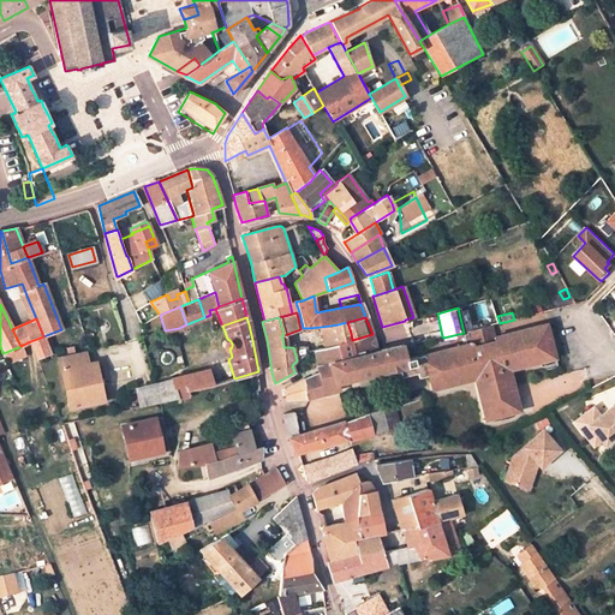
[(340,336),(351,333),(347,322),(338,324),(340,336)]
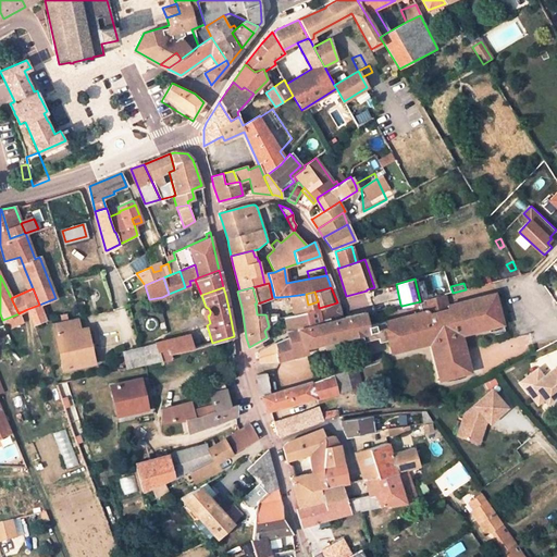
[(294,314),(310,310),(308,305),(306,294),(291,296),(294,314)]
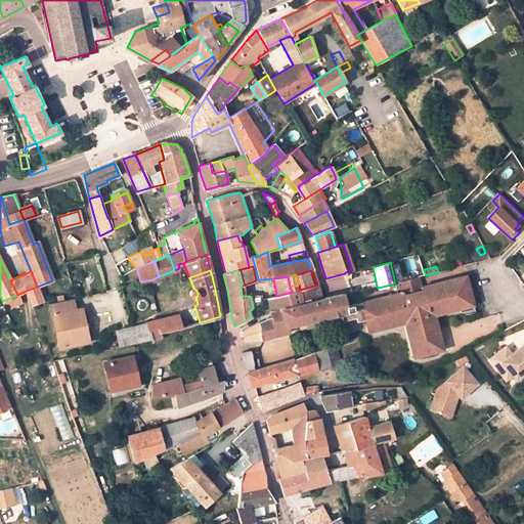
[(464,290),(468,289),(465,276),(421,289),(418,277),(395,284),(397,293),(347,306),(346,315),(347,320),(354,318),(355,322),(364,319),(367,333),(400,323),(399,319),(404,318),(405,322),(409,339),(415,338),(416,343),(411,344),(411,346),(415,357),(443,349),(439,337),(435,338),(434,333),(438,332),(434,315),(433,312),(437,311),(438,314),(457,309),(468,306),(464,290)]
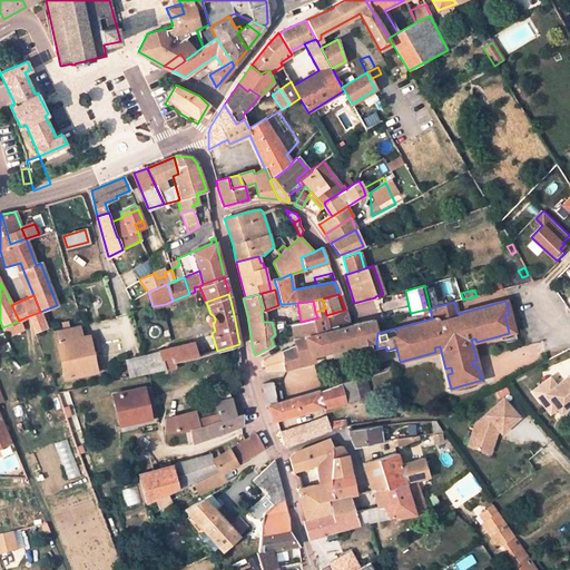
[(283,346),(284,349),(282,351),(284,367),(305,362),(305,359),(351,347),(355,346),(359,356),(364,355),(363,353),(362,347),(376,343),(377,333),(373,321),(356,325),(351,326),(350,322),(345,310),(326,315),(325,308),(315,312),(317,317),(301,322),(288,325),(293,341),(293,342),(290,344),(286,345),(283,346)]
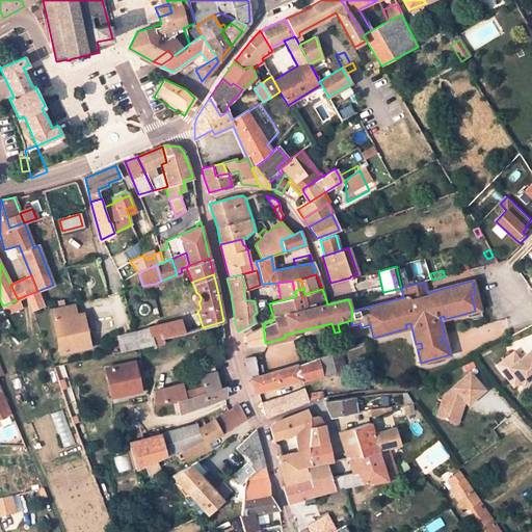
[(37,291),(26,295),(31,310),(44,304),(37,291)]
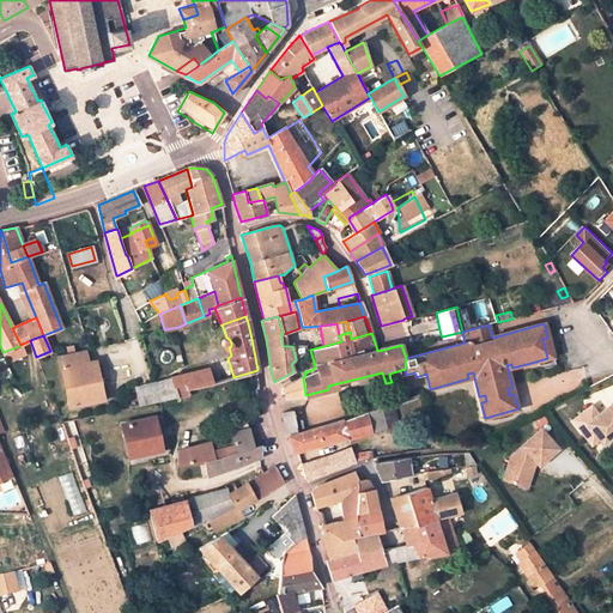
[(229,339),(226,338),(224,339),(223,340),(222,341),(220,344),(222,346),(224,350),(229,347),(230,347),(231,345),(231,343),(230,340),(229,339)]
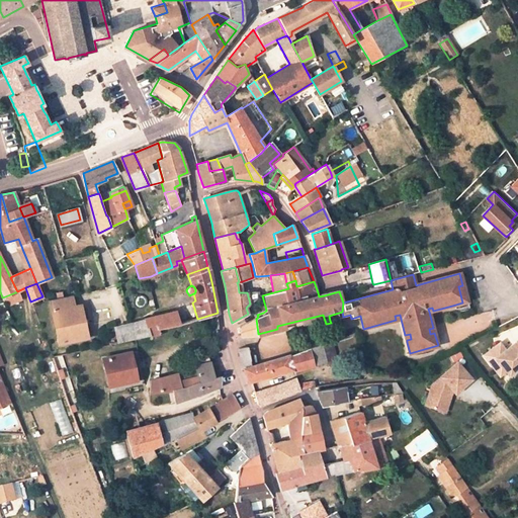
[(462,303),(467,301),(462,285),(458,286),(462,303)]
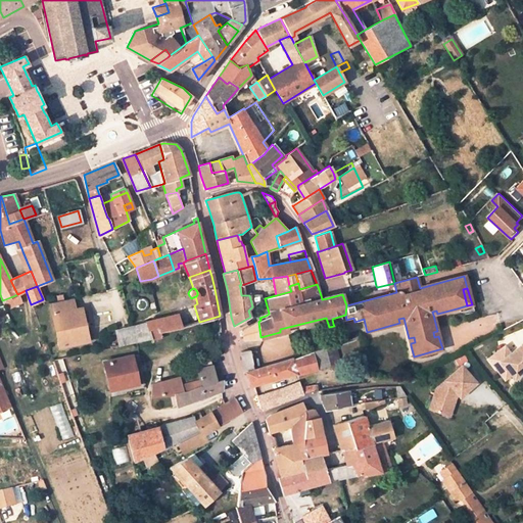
[(9,308),(19,303),(15,295),(5,299),(9,308)]
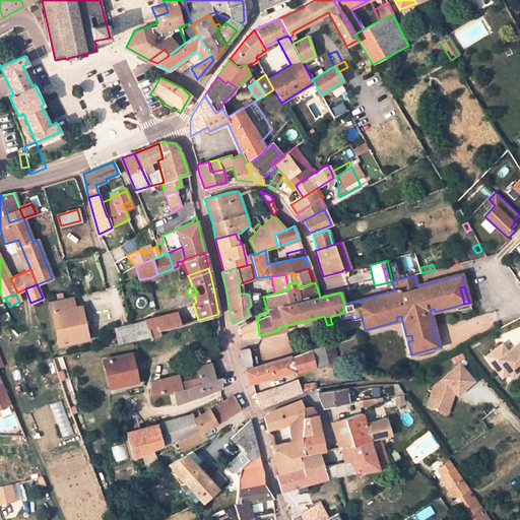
[(74,307),(71,297),(50,301),(59,344),(87,338),(80,306),(74,307)]
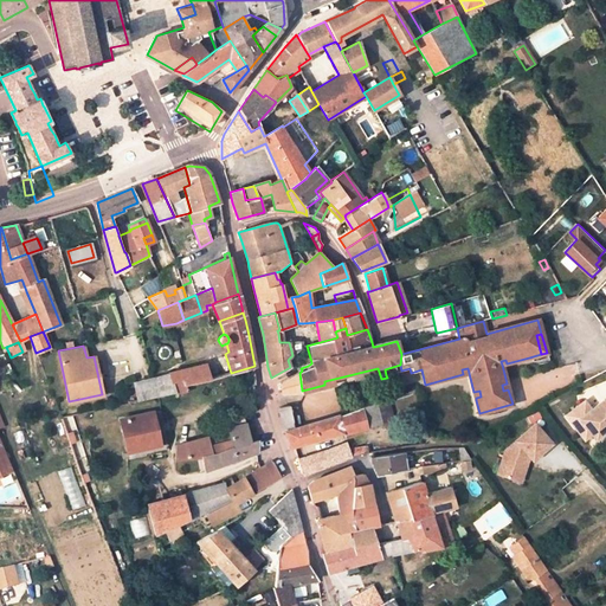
[(529,358),(533,369),(549,363),(547,353),(541,354),(529,358)]
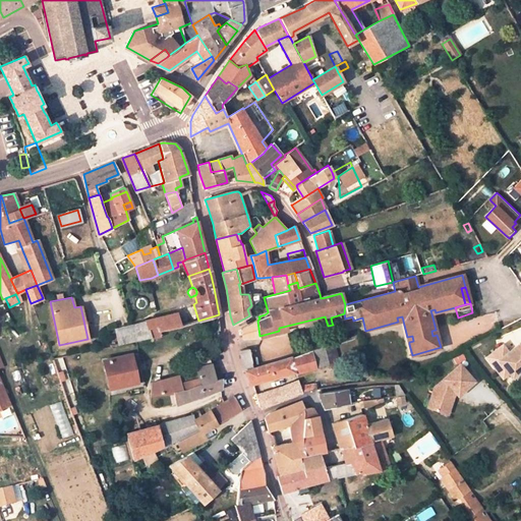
[(160,331),(161,333),(181,327),(177,312),(146,321),(148,329),(156,327),(157,332),(160,331)]
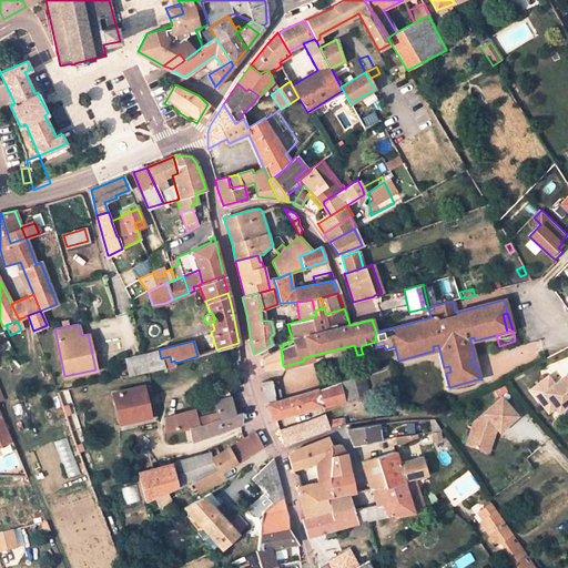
[(361,346),(362,352),(376,347),(375,342),(361,346)]
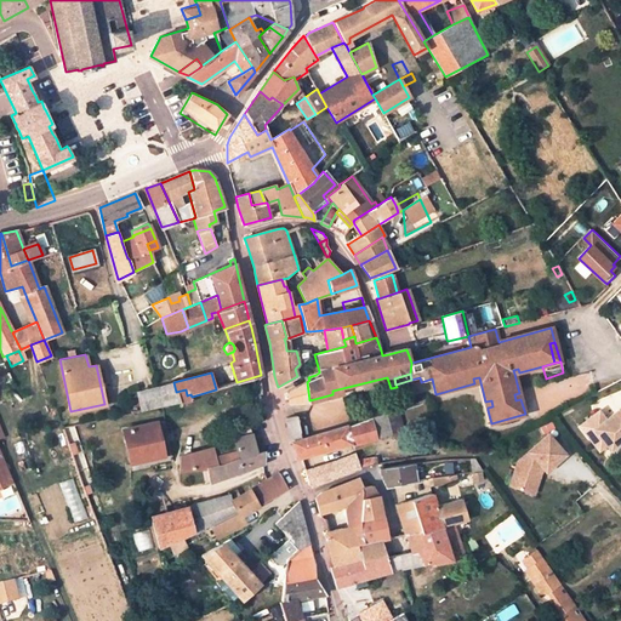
[(163,405),(180,403),(176,392),(174,382),(157,387),(163,405)]
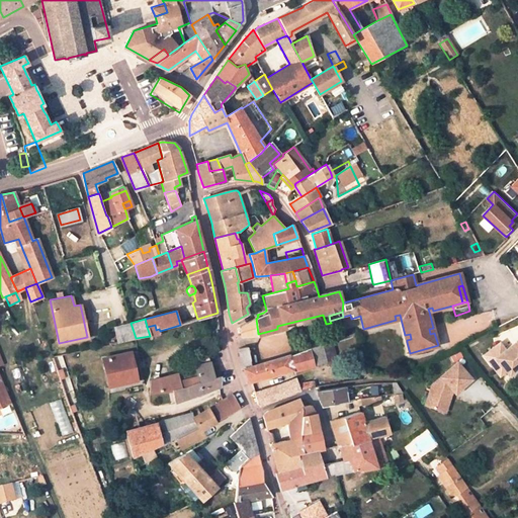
[(258,334),(256,319),(240,328),(241,332),(242,335),(245,335),(258,334)]
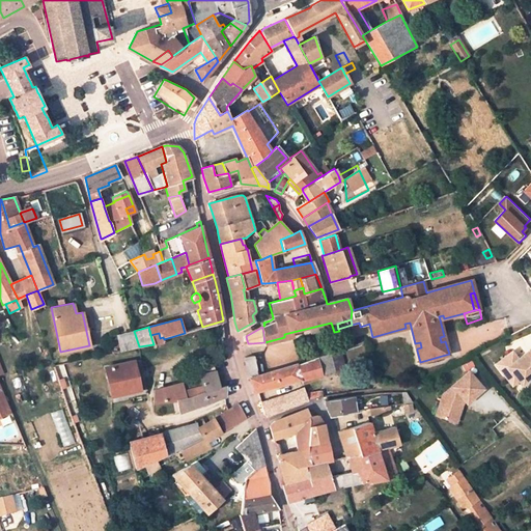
[(119,334),(122,351),(139,346),(134,331),(119,334)]
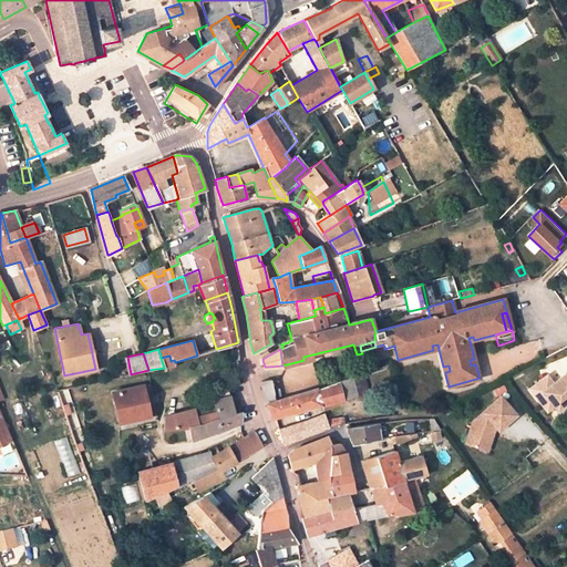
[(171,361),(169,356),(161,358),(164,368),(175,364),(175,362),(174,360),(171,361)]
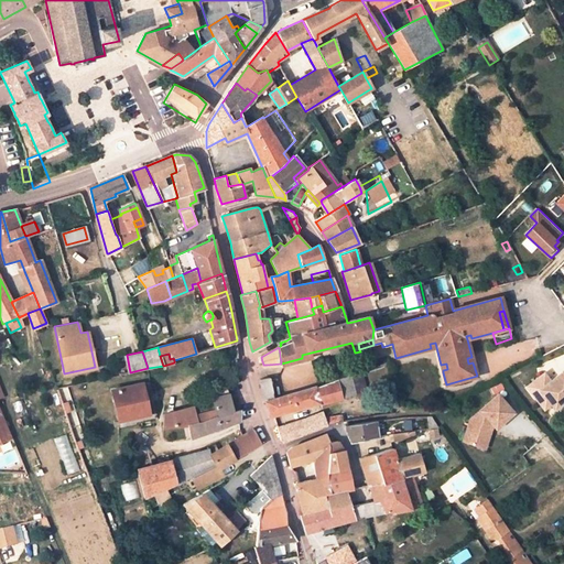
[(370,381),(367,369),(314,387),(317,402),(365,389),(362,383),(370,381)]
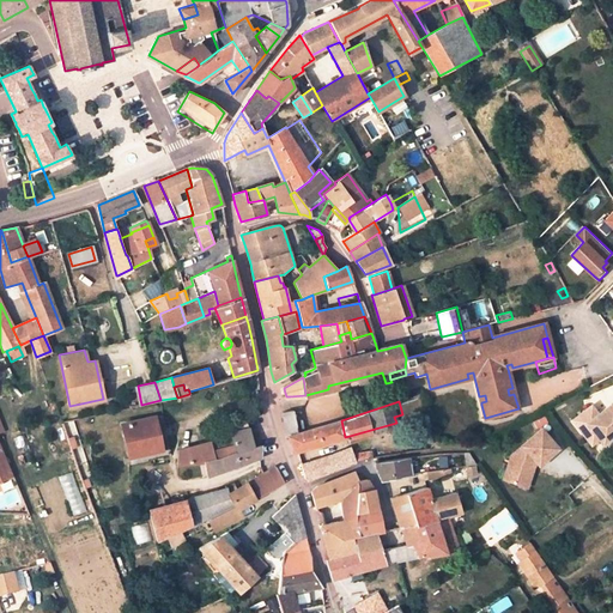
[(612,402),(598,414),(592,406),(574,420),(581,430),(588,424),(599,439),(604,444),(612,436),(612,402)]
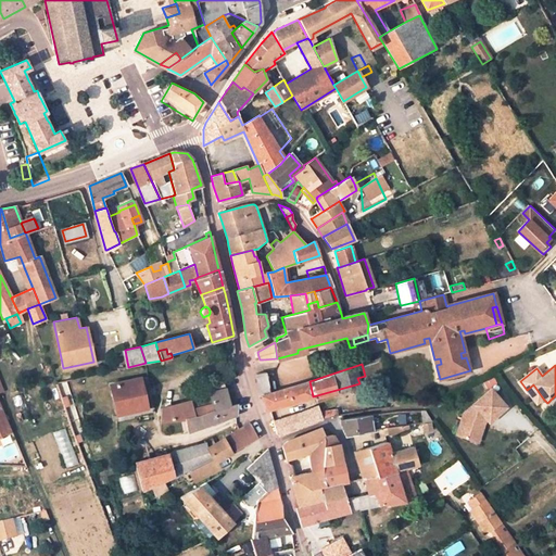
[(270,392),(265,371),(256,374),(257,383),(261,394),(270,392)]
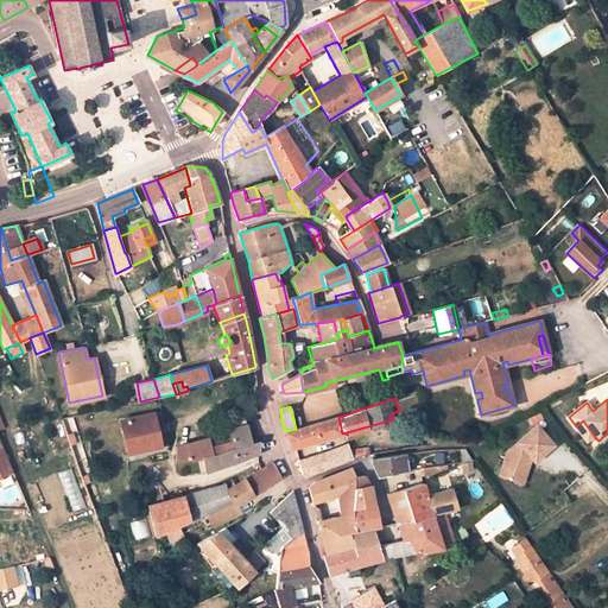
[(160,445),(153,413),(120,420),(128,454),(160,445)]
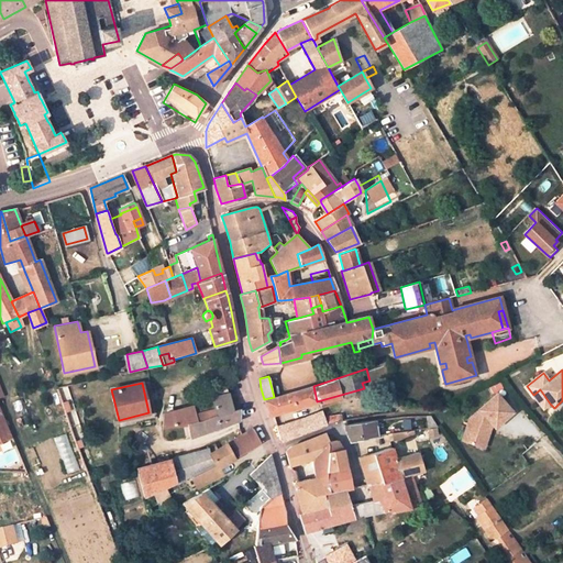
[(268,414),(269,415),(317,401),(313,386),(274,397),(264,399),(268,414)]
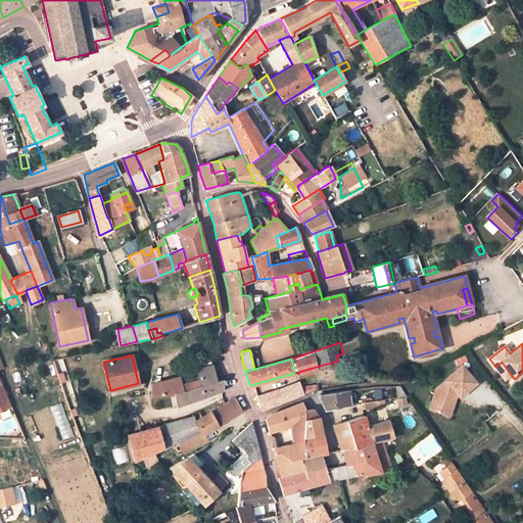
[(177,406),(221,390),(222,380),(218,367),(214,368),(211,360),(195,364),(197,373),(199,385),(174,393),(177,406)]
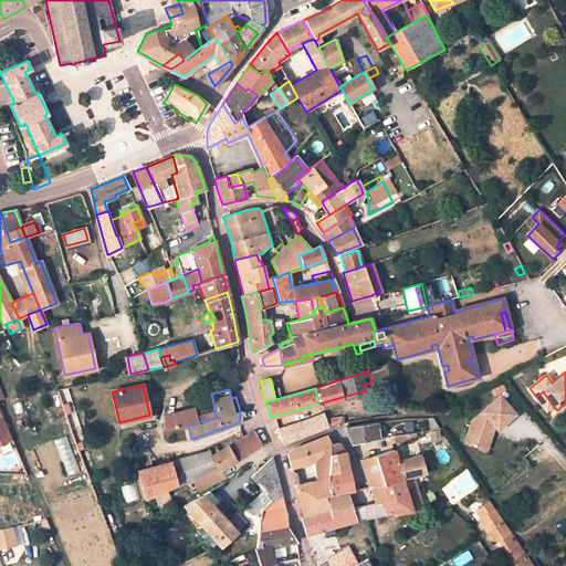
[(536,397),(547,410),(553,406),(543,391),(536,397)]
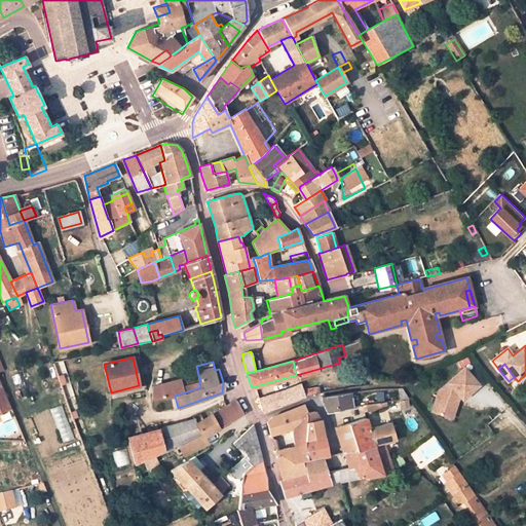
[(461,399),(479,384),(463,368),(439,390),(431,411),(444,415),(447,409),(454,411),(457,400),(456,398),(458,396),(461,399)]
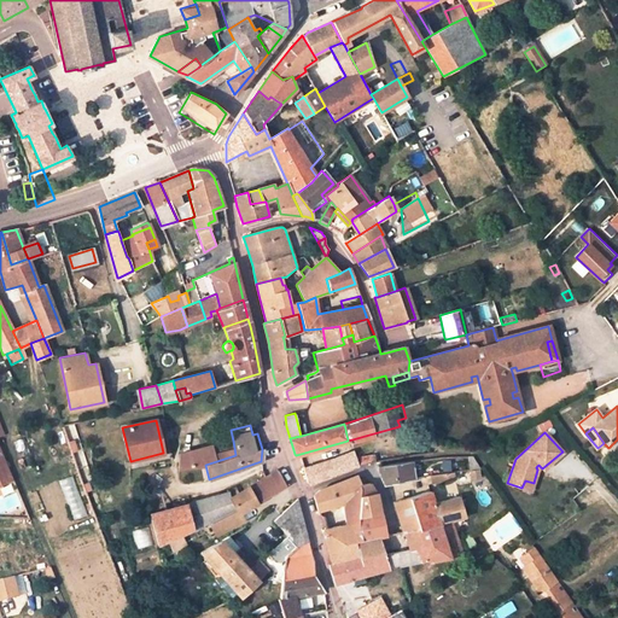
[(179,453),(174,467),(205,465),(235,455),(233,441),(179,453)]
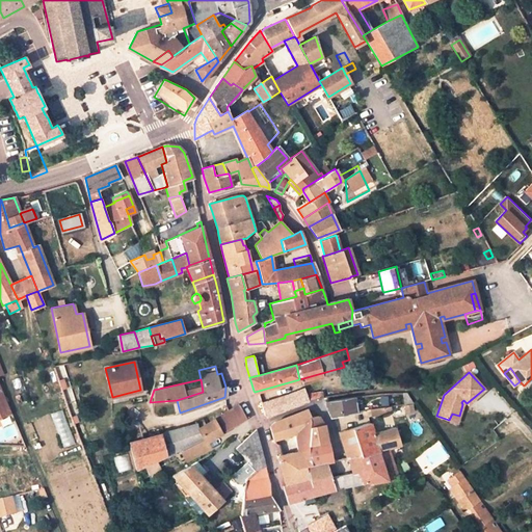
[(0,418),(11,414),(0,387),(0,418)]
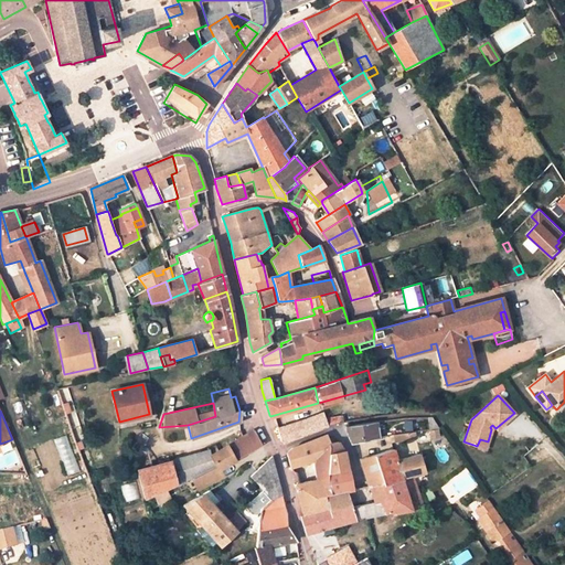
[(306,419),(309,432),(327,425),(324,419),(322,413),(306,419)]
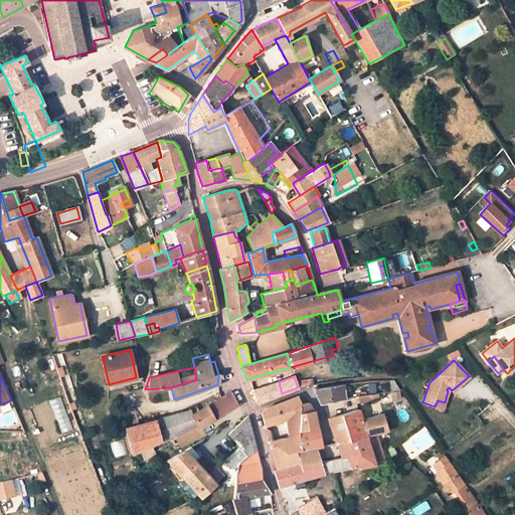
[(301,386),(307,385),(313,384),(311,379),(296,382),(298,387),(301,386)]
